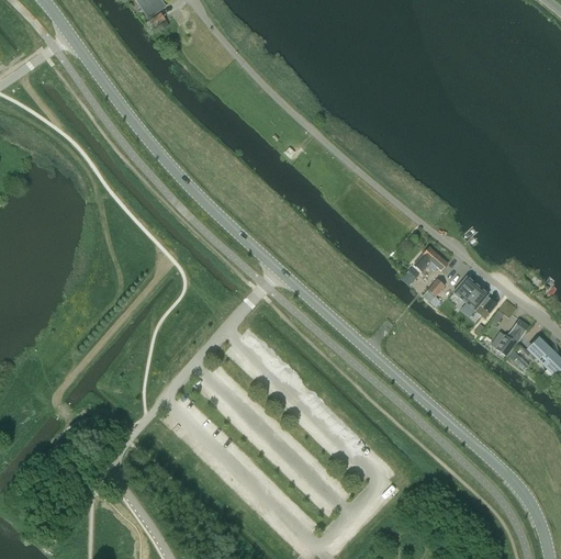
[(148,15),(166,3),(164,0),(138,0),(148,15)]
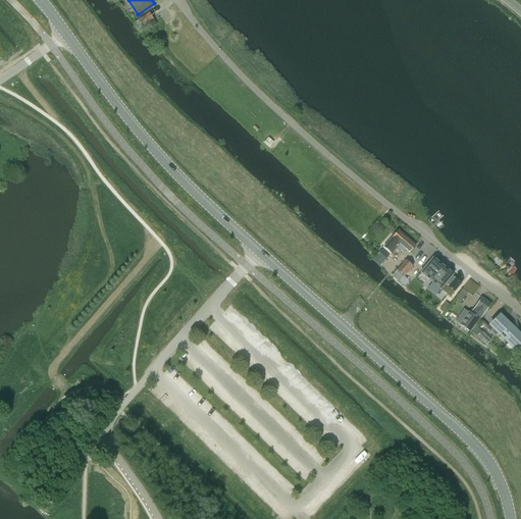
[(157,21),(150,10),(139,17),(147,29),(157,21)]
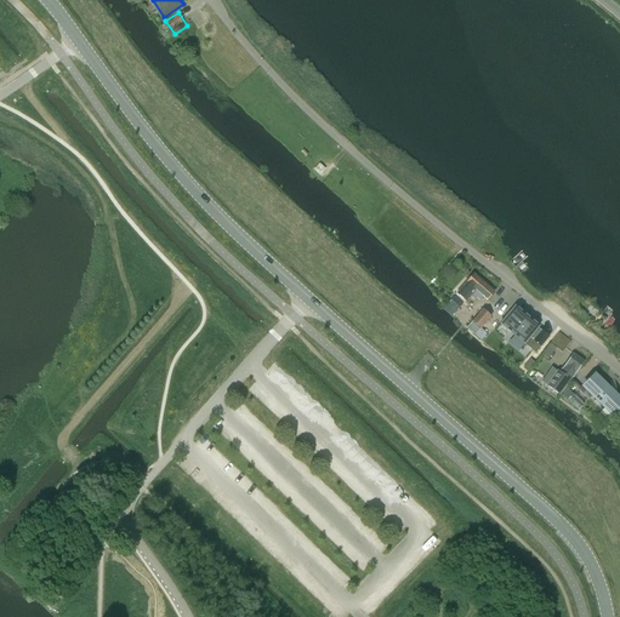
[(473,292),(484,281),(475,272),(458,291),(466,300),(472,291),(473,292)]
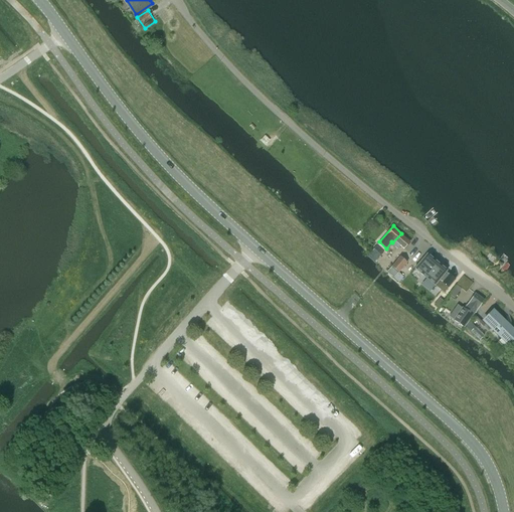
[(409,240),(401,233),(392,242),(398,247),(401,244),(404,247),(409,240)]
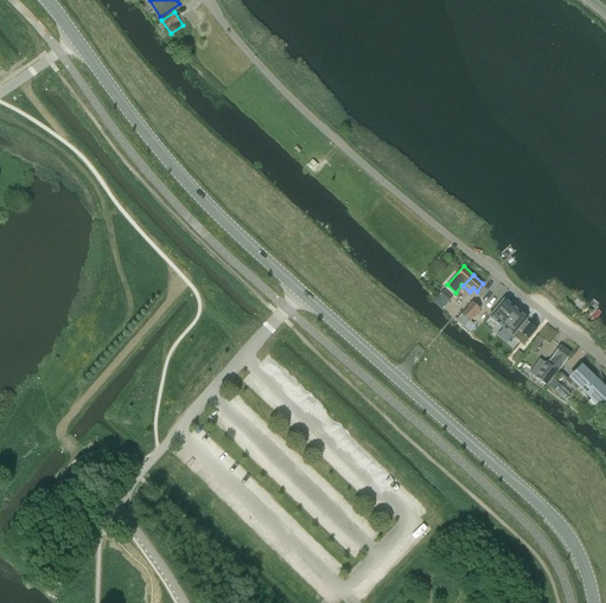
[(453,294),(445,287),(433,297),(441,306),(453,294)]
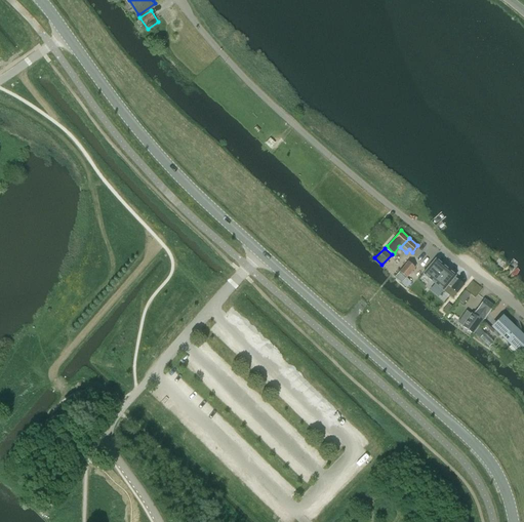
[(436,257),(424,272),(443,288),(448,282),(457,290),(465,282),(455,275),(455,274),(436,257)]
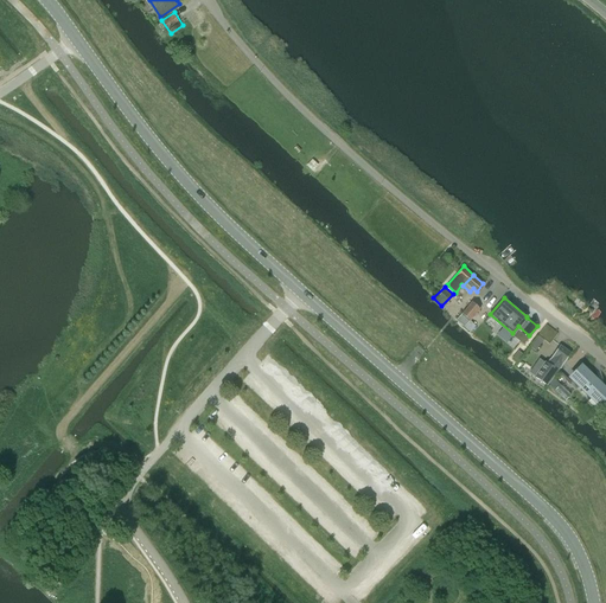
[(472,300),(463,312),(463,310),(457,318),(471,329),(477,322),(472,319),(480,307),(472,300)]
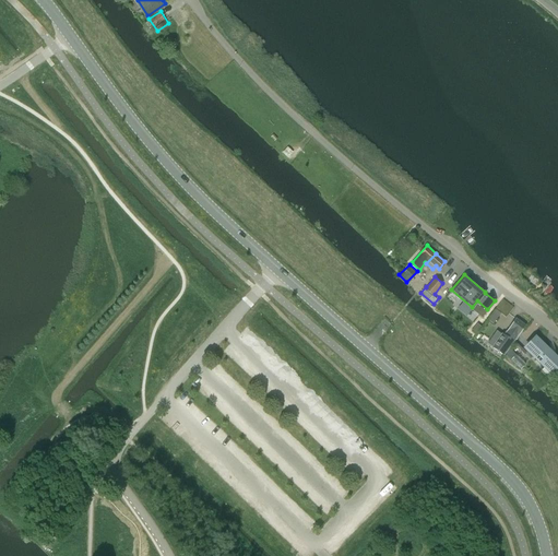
[(503,296),(496,307),(507,315),(514,305),(503,296)]
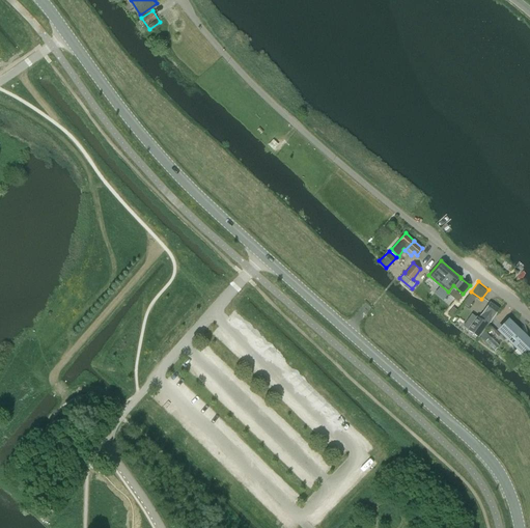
[(490,301),(480,314),(479,315),(477,313),(468,327),(479,335),(499,308),(490,301)]
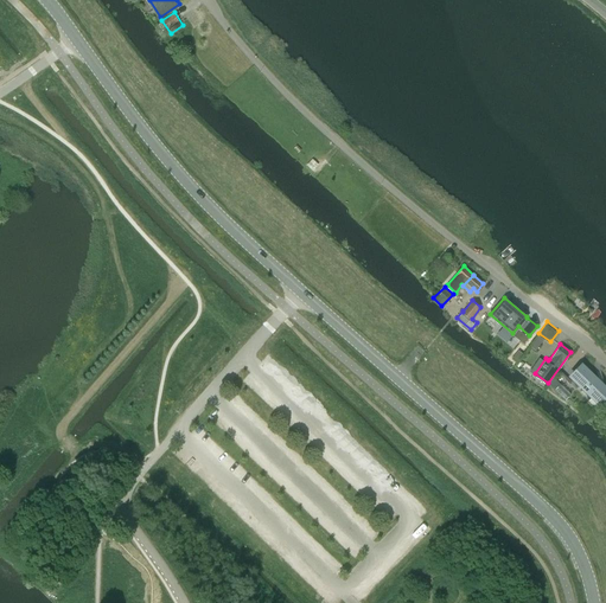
[(605,385),(589,370),(582,363),(571,376),(600,404),(605,397),(605,385)]
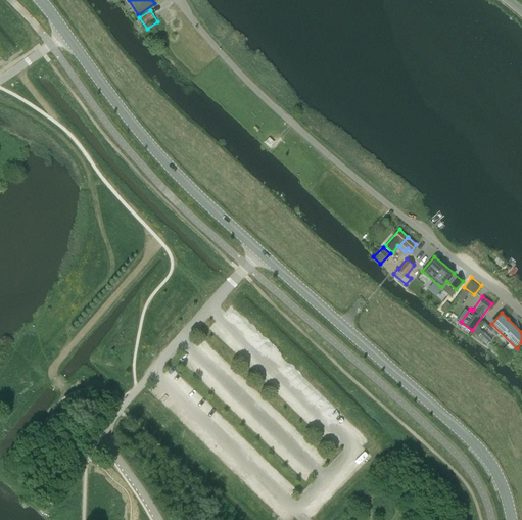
All buildings are outlined.
